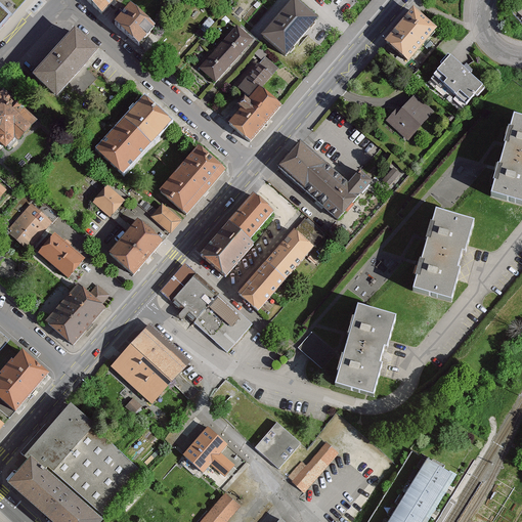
[(0,28),(8,18),(23,0),(0,0),(0,28)]
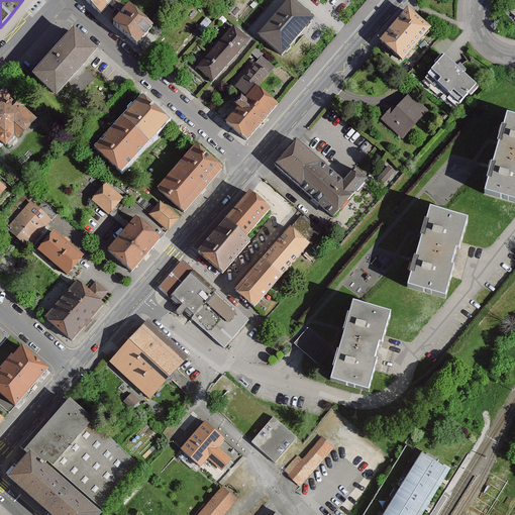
[(85,0),(98,12),(108,0),(85,0)]
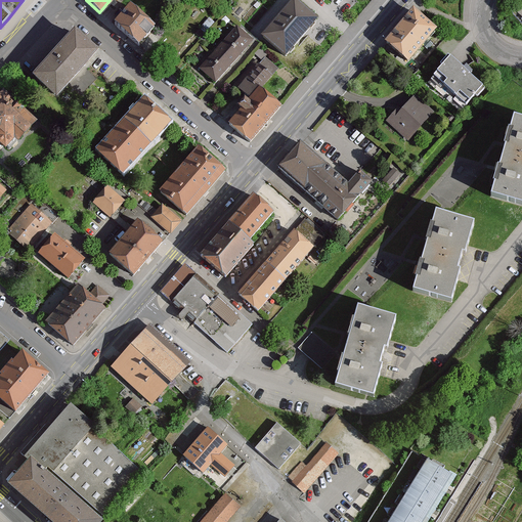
[(156,23),(131,0),(112,22),(137,44),(156,23)]
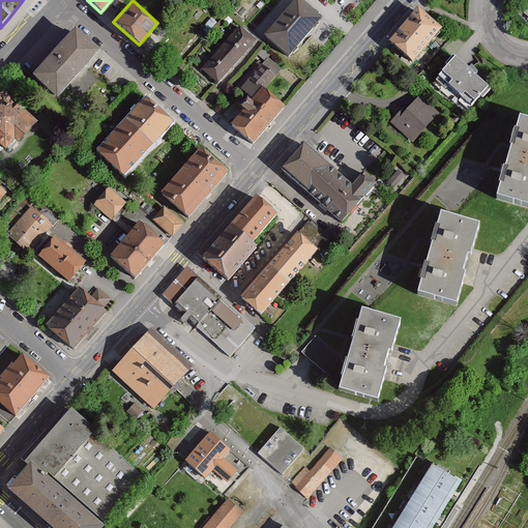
[(288,56),(322,17),(301,0),(292,0),(263,35),(288,56)]
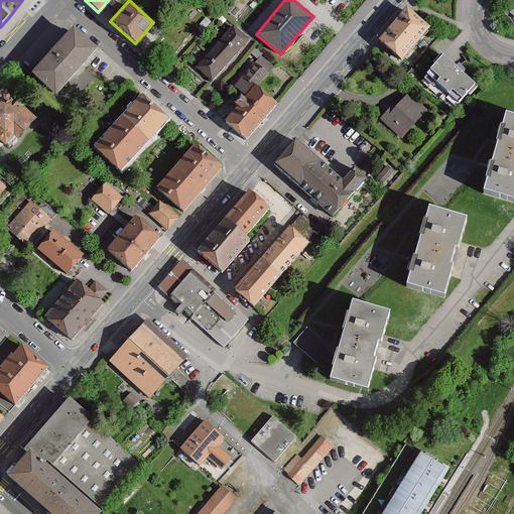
[(397,62),(426,30),(403,10),(374,42),(397,62)]
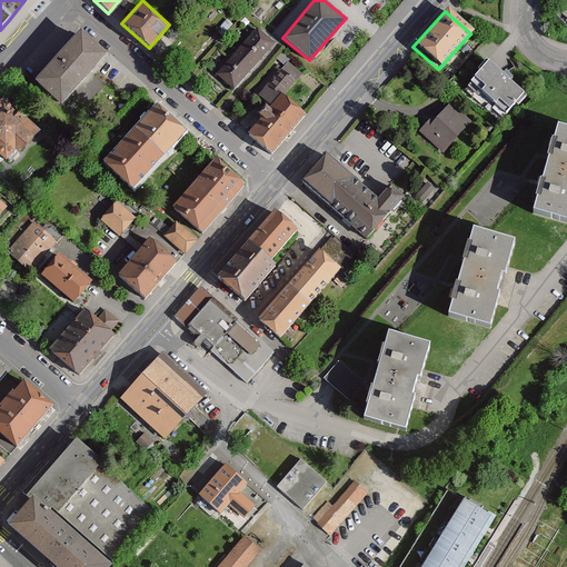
[(274,42),(256,27),(215,72),(232,89),(274,42)]
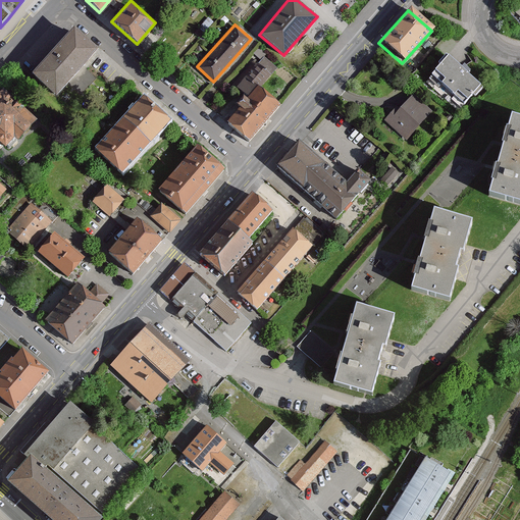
[(53,92),(91,50),(69,31),(31,72),(53,92)]
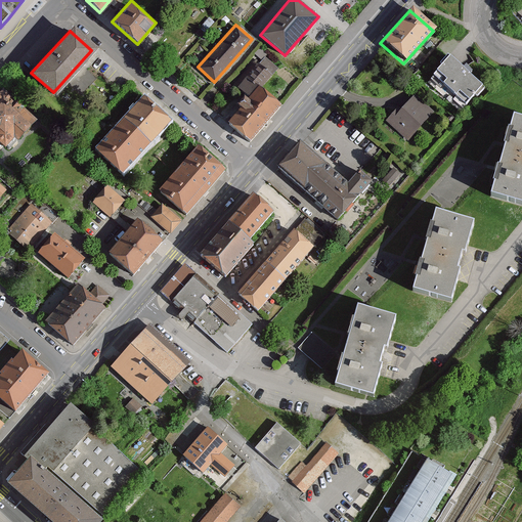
[(481,86),(446,57),(427,81),(462,110),(481,86)]
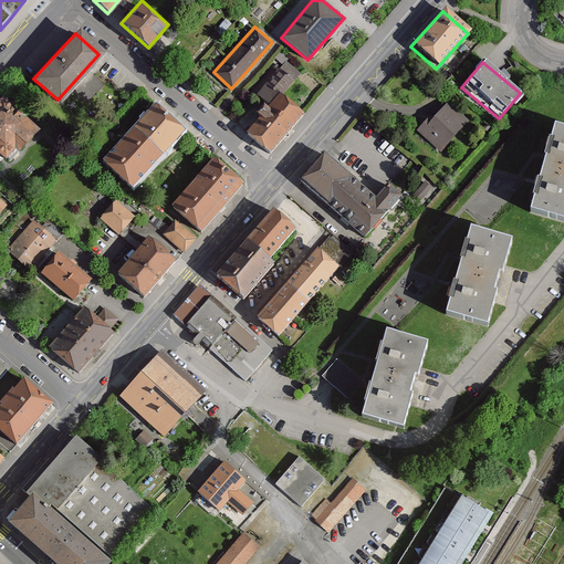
[(303,112),(280,93),(246,133),(268,152),(303,112)]
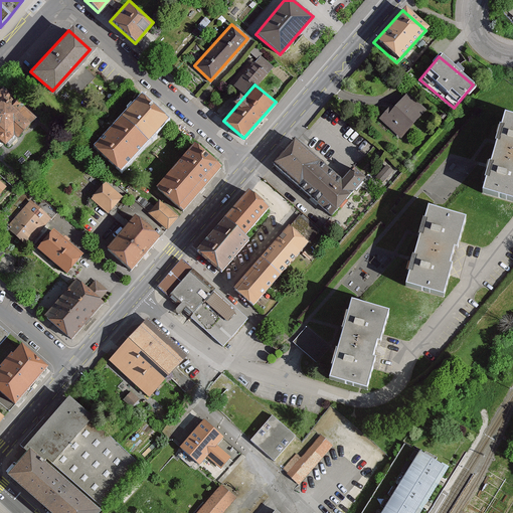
[(35,118),(0,89),(0,142),(8,149),(35,118)]
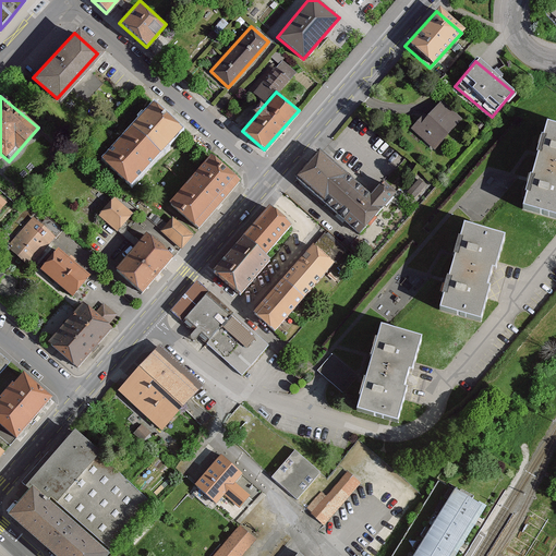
[(434,148),(459,120),(438,101),(424,118),(421,115),(410,128),(434,148)]
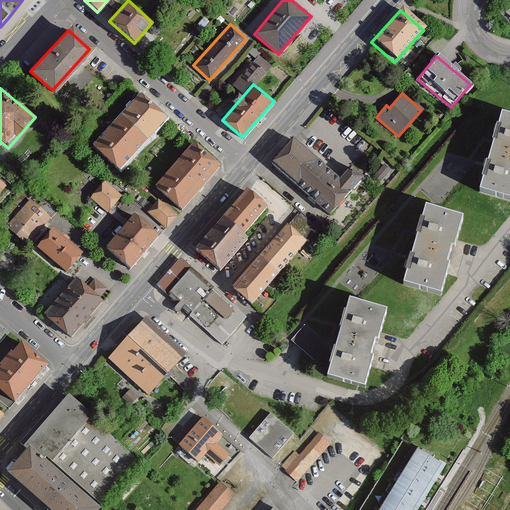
[(164,119),(138,95),(120,115),(146,138),(164,119)]
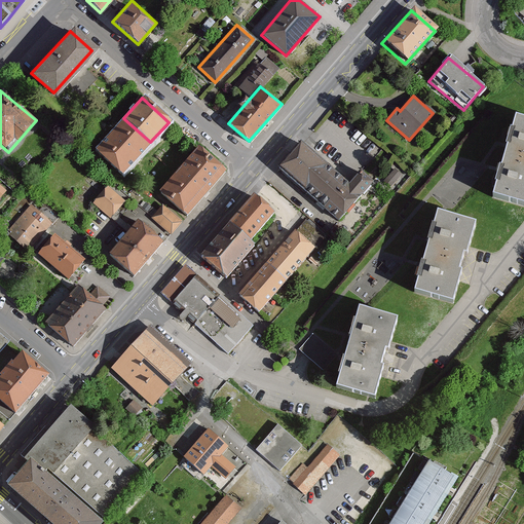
[(150,142),(123,118),(95,150),(121,174),(150,142)]
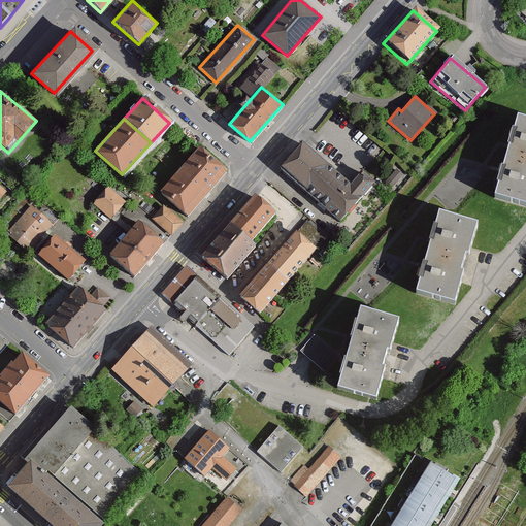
[(525,121),(517,119),(504,158),(525,163),(525,121)]
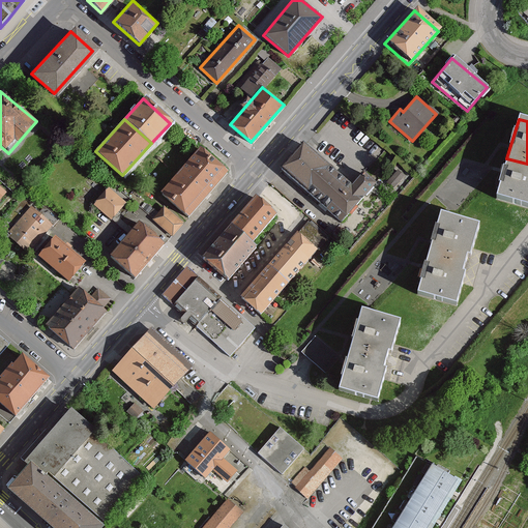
[(331,168),(303,142),(282,167),(311,194),(331,168)]
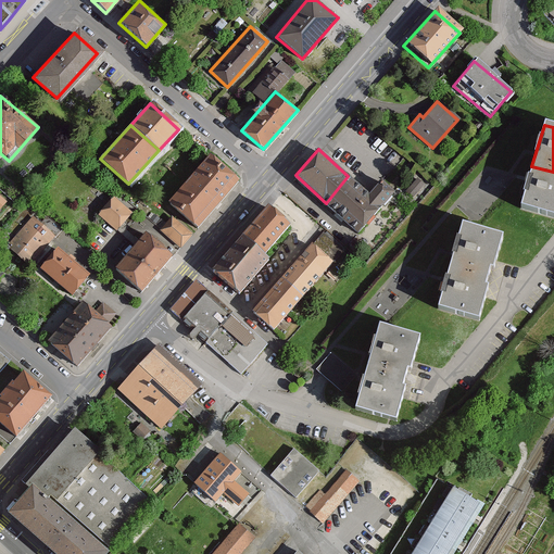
[(239,178),(211,153),(168,201),(197,226),(239,178)]
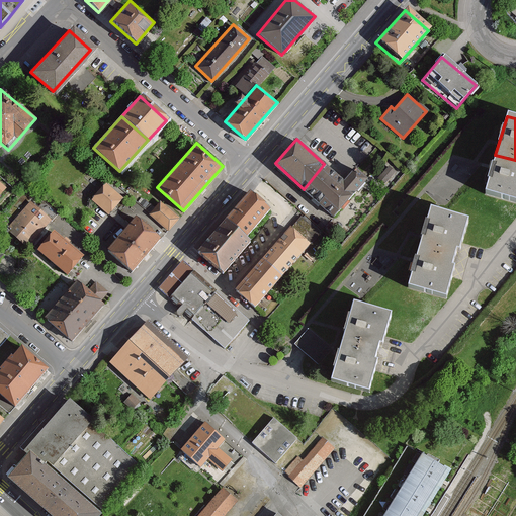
[(515,160),(495,155),(484,194),(515,203),(515,160)]
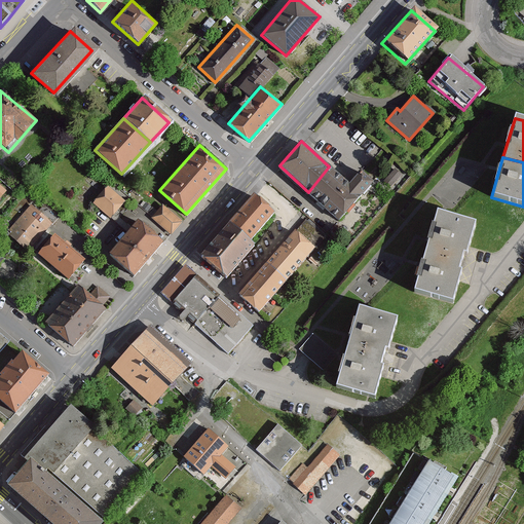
[(329,166),(308,192),(341,222),(361,197),(329,166)]
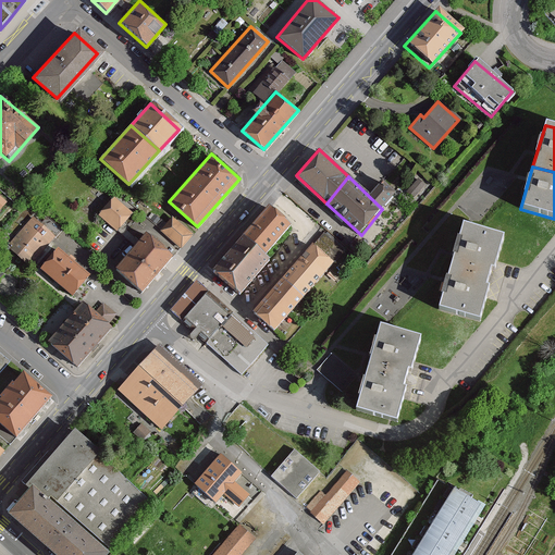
[(131,211),(112,196),(97,213),(115,230),(131,211)]
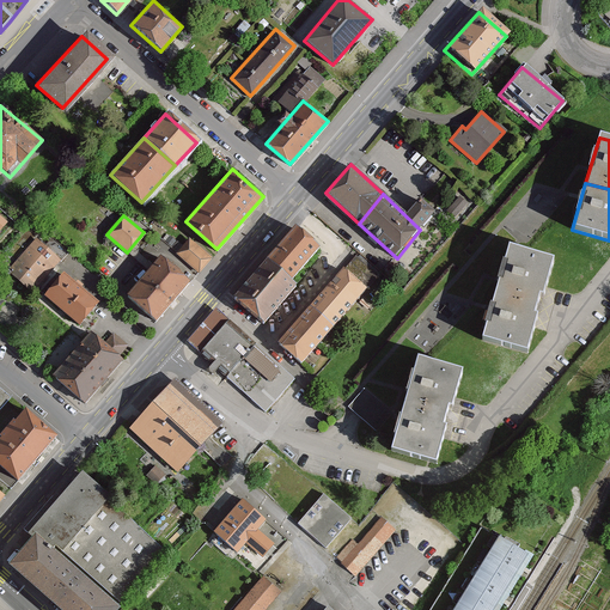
[(296,231),(266,263),(290,286),(319,252),(296,231)]
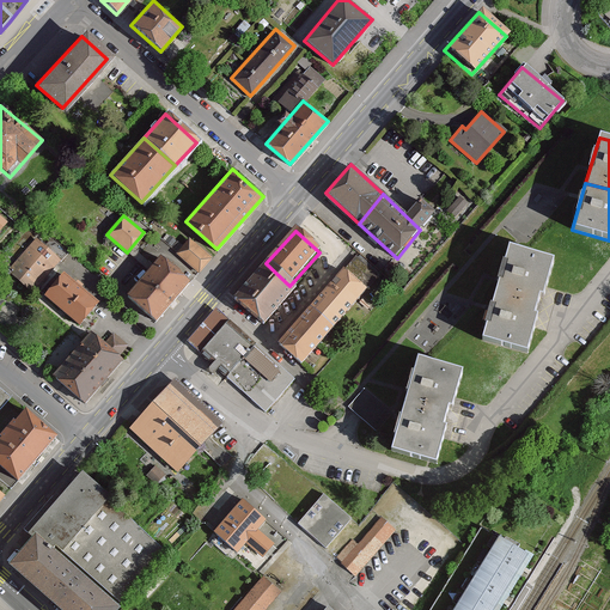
[(32,291),(58,258),(32,238),(6,270),(32,291)]
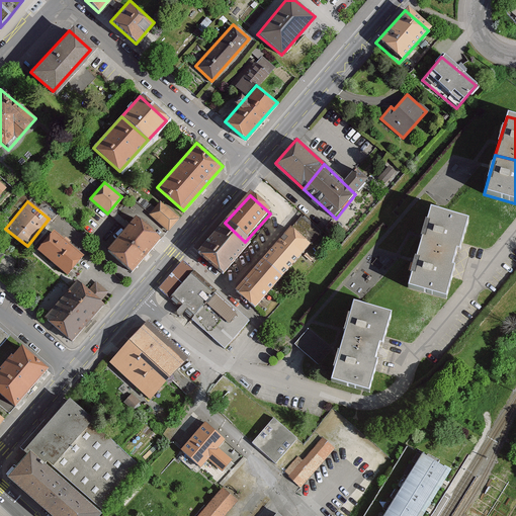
[(167,230),(178,218),(160,202),(150,215),(167,230)]
